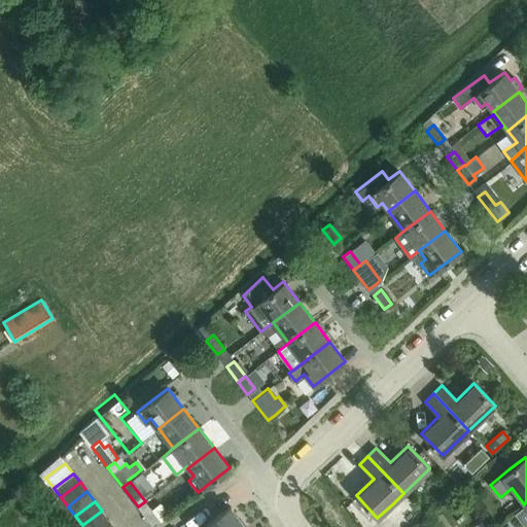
[(152,526),(160,521),(145,501),(138,506),(152,526)]
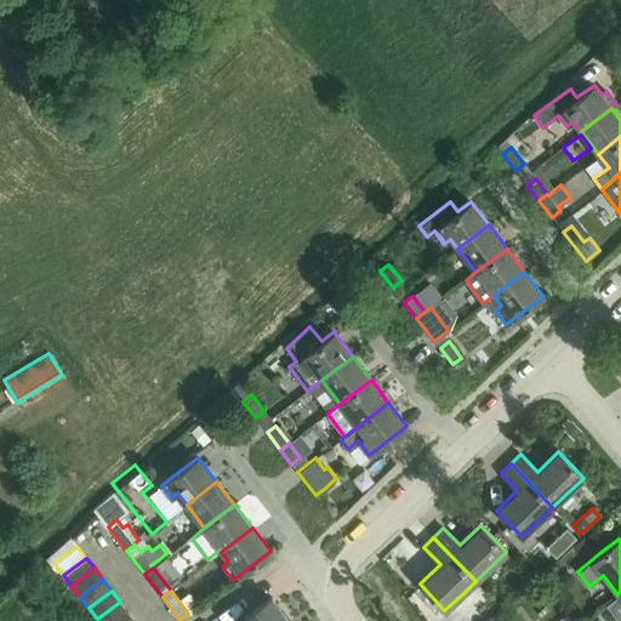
[(620,591),(617,594),(609,602),(620,615),(620,591)]
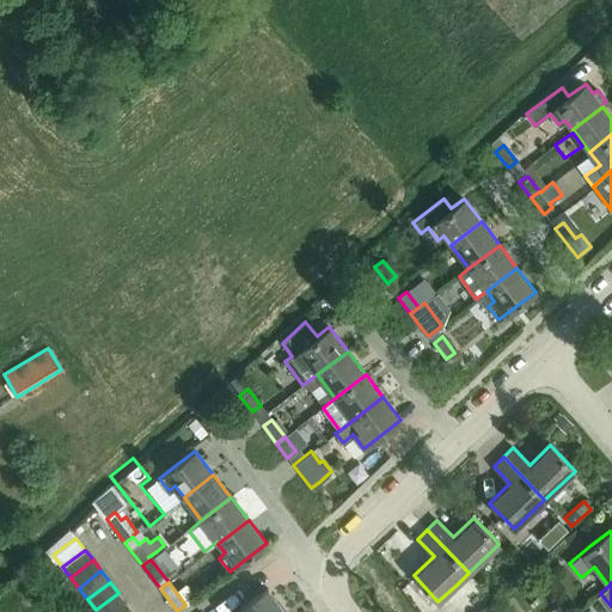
[(236,610),(232,611),(283,611),(267,587),(236,610)]
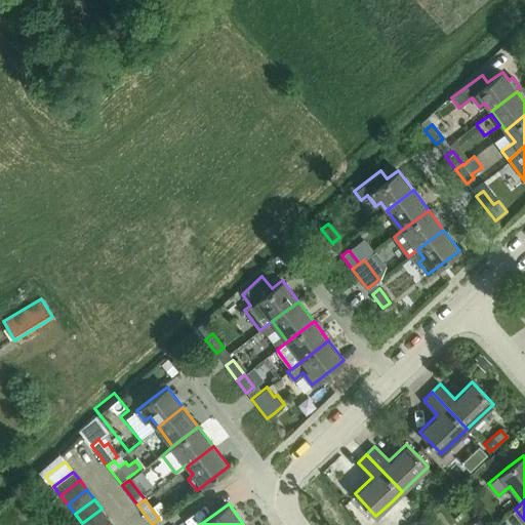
[(97,524),(108,518),(102,509),(82,523),(83,524),(97,524)]
